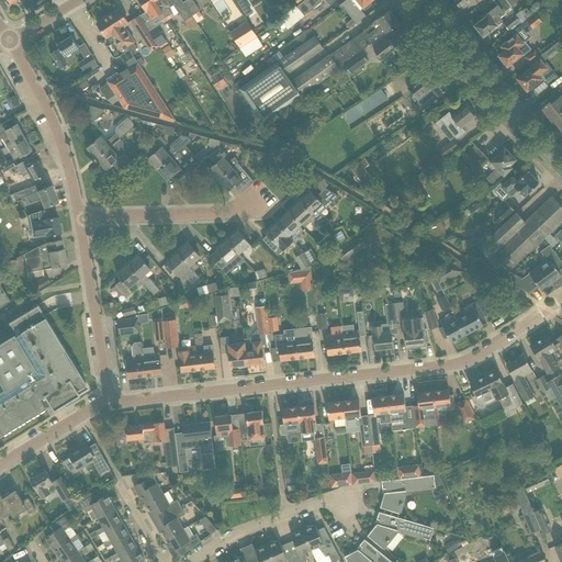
[(138,0),(153,21),(160,17),(164,23),(168,20),(155,0),(138,0)]
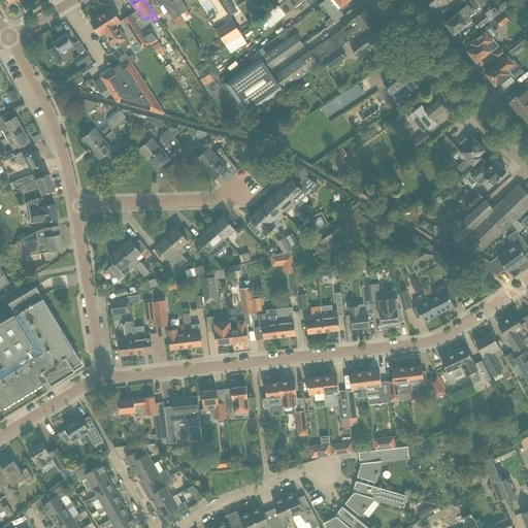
[(160,0),(145,0),(158,19),(163,15),(158,7),(163,4),(160,0)]
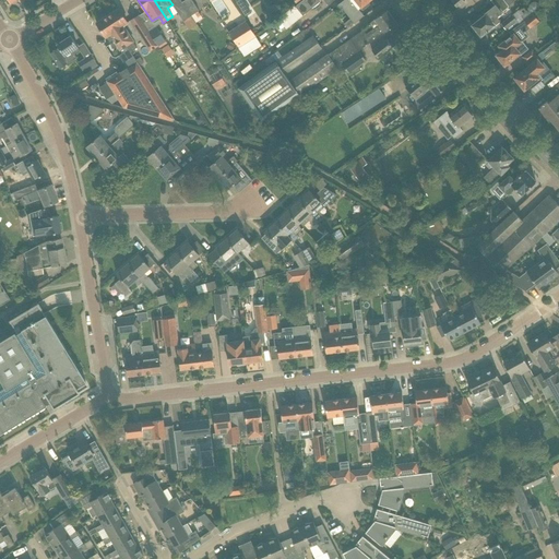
[(191,0),(185,0),(182,1),(191,15),(199,11),(191,0)]
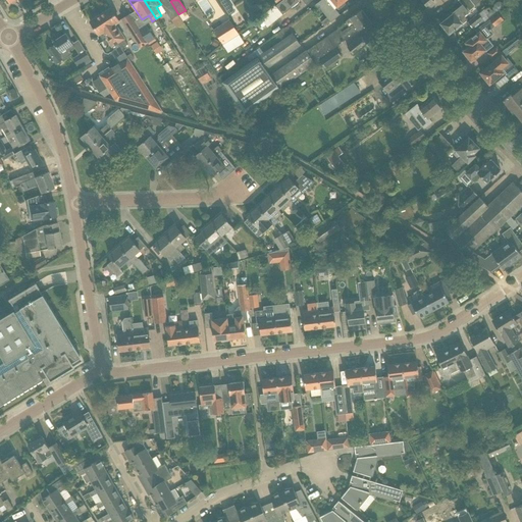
[(281,0),(260,18),(267,27),(299,1),(298,0),(302,0),(306,4),(311,0),(281,0)]
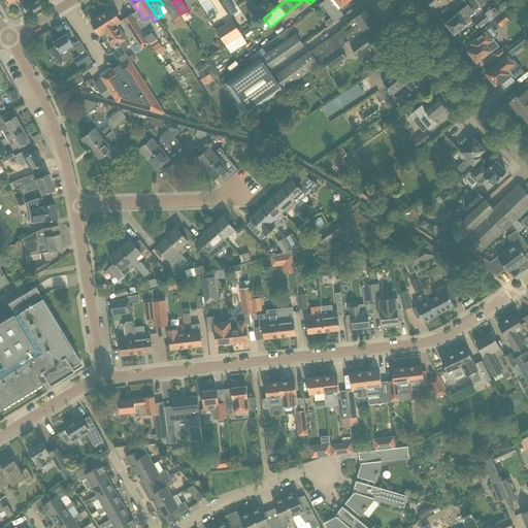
[(350,0),(324,0),(318,5),(321,9),(327,4),(334,12),(341,7),(342,8),(349,3),(348,2),(350,0)]
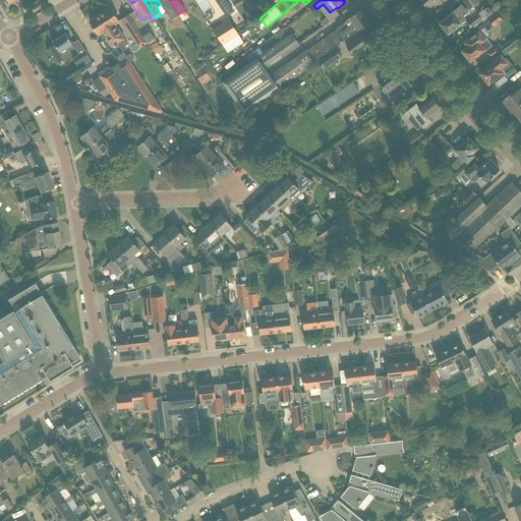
[(420,0),(427,8),(438,0),(420,0)]
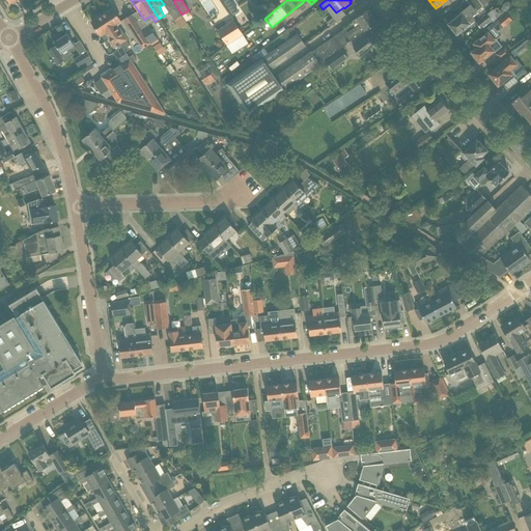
[(470,5),(467,8),(458,15),(458,16),(448,24),(456,34),(463,29),(464,30),(470,24),(470,25),(475,21),(472,16),(483,6),(478,0),(468,0),(467,1),(470,5)]
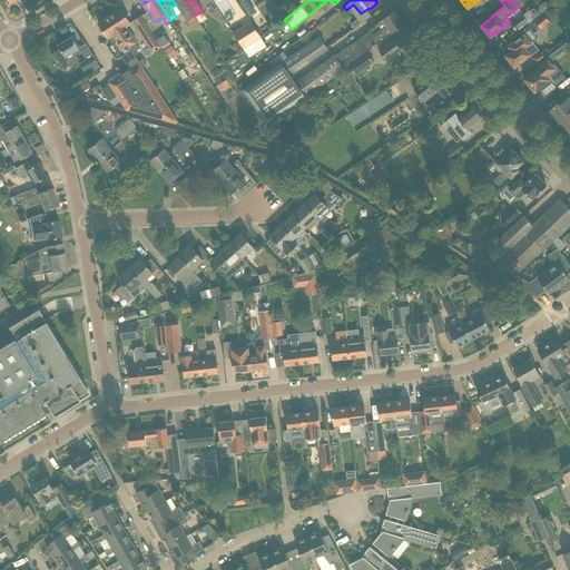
[(195,16),(186,1),(177,8),(187,21),(195,16)]
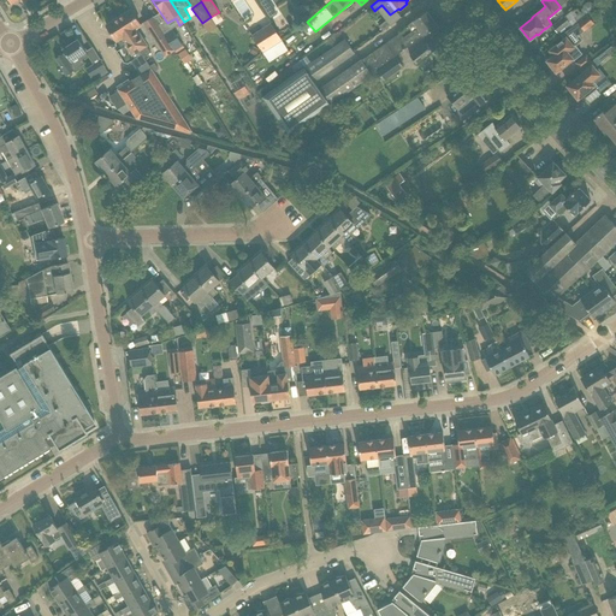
[(130,10),(118,18),(143,57),(150,53),(135,29),(141,25),(130,10)]
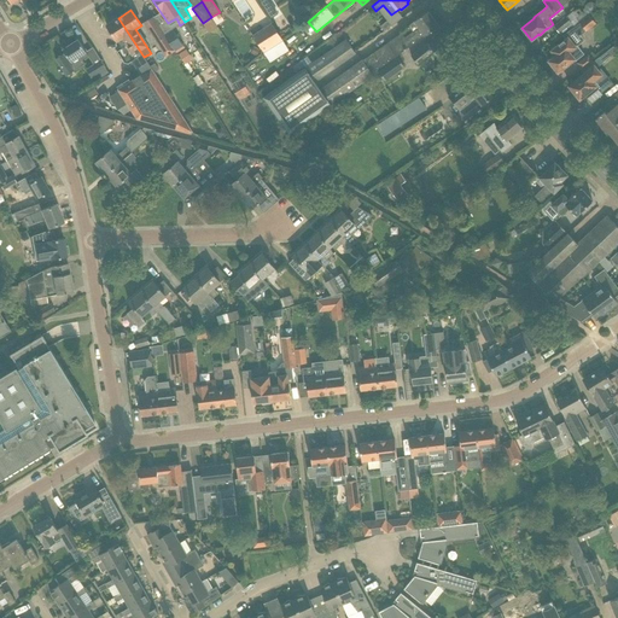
[(320,89),(305,68),(264,97),(289,132),(330,104),(331,105),(373,75),(372,74),(425,36),(438,27),(427,11),(414,21),(419,28),(404,38),(403,35),(365,63),(362,60),(320,89)]
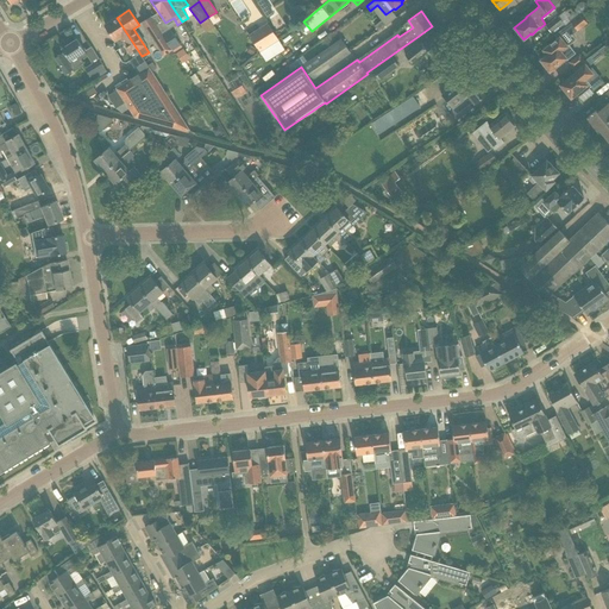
[(571,24),(578,31),(588,24),(581,16),(571,24)]
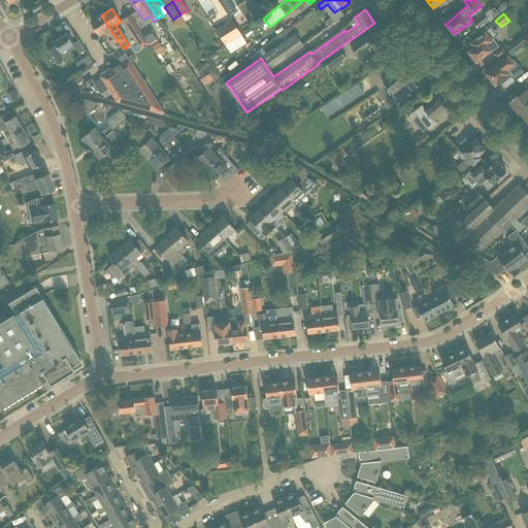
[(123,20),(134,37),(141,32),(131,14),(123,20)]
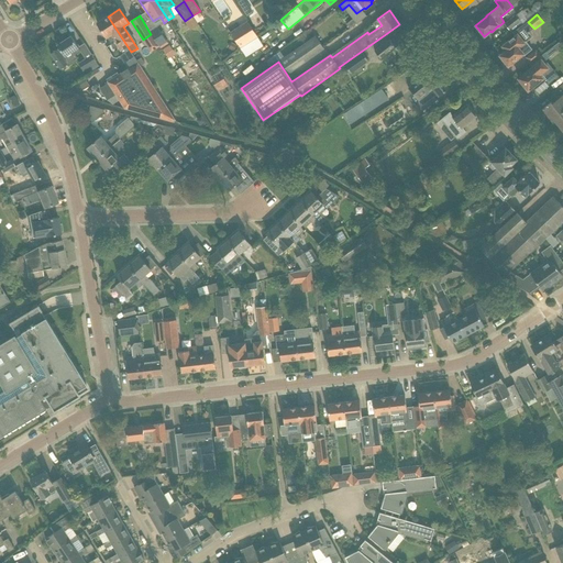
[(131,52),(108,17),(97,23),(111,45),(116,42),(123,54),(120,56),(127,68),(107,81),(123,108),(172,121),(175,120),(140,66),(138,63),(136,61),(131,52)]
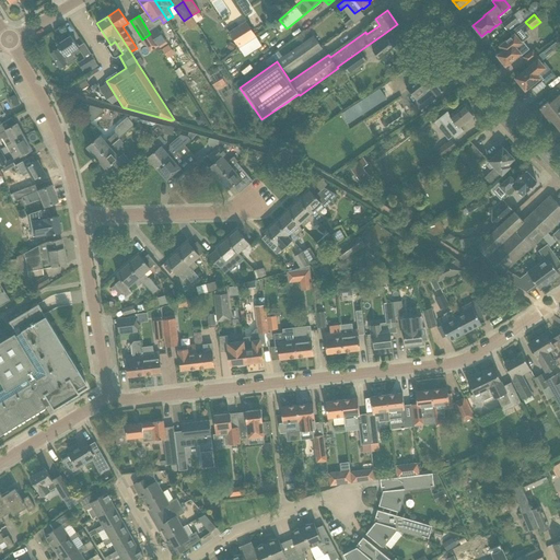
[(512,16),(502,24),(506,30),(516,22),(512,16)]
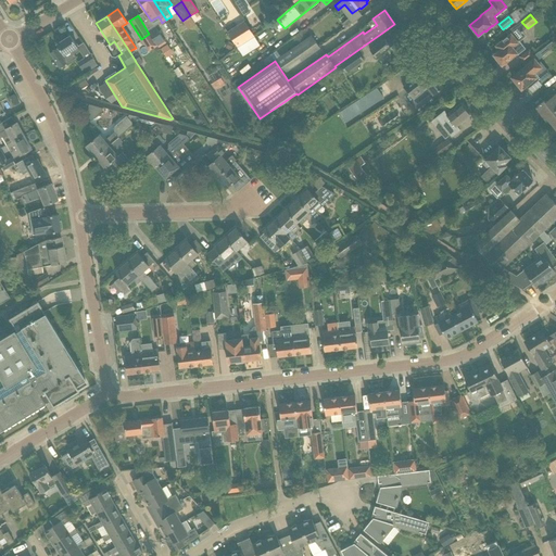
[(345,28),(353,22),(350,17),(342,24),(345,28)]
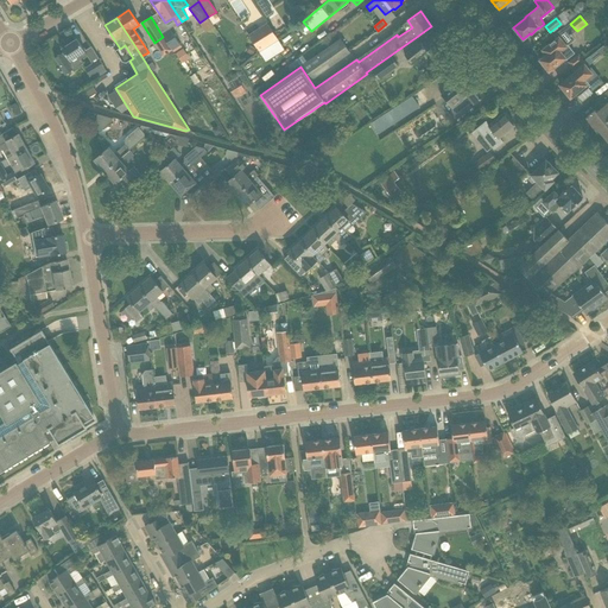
[(248,35),(259,51),(278,40),(267,23),(248,35)]
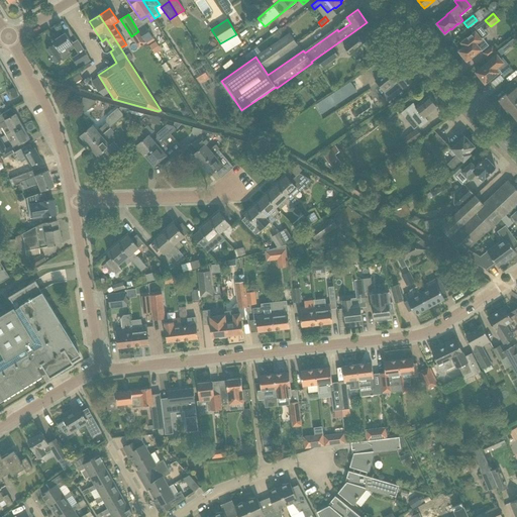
[(138,31),(145,42),(152,38),(145,26),(138,31)]
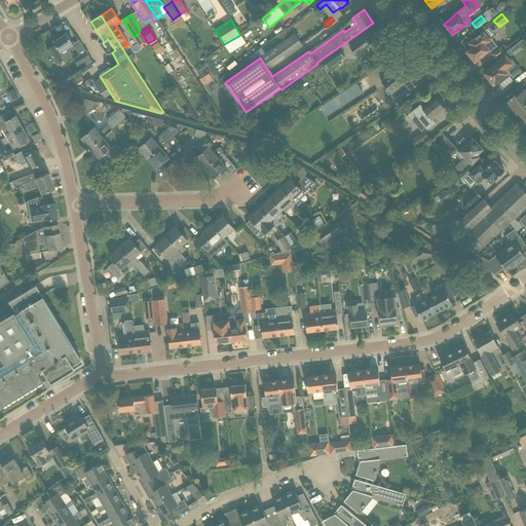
[(349,48),(355,55),(370,44),(373,49),(379,44),(387,38),(378,27),(371,34),(365,38),(364,37),(349,48)]
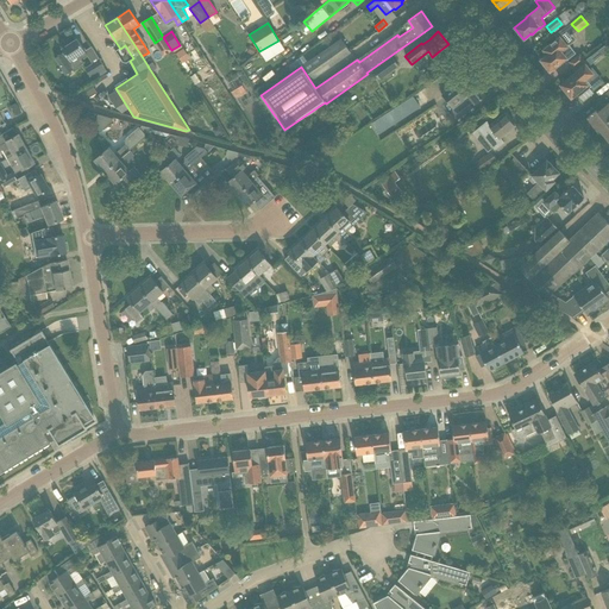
[(547,55),(540,60),(550,71),(565,58),(567,61),(576,54),(569,44),(566,46),(559,37),(558,38),(550,45),(544,50),(547,55)]
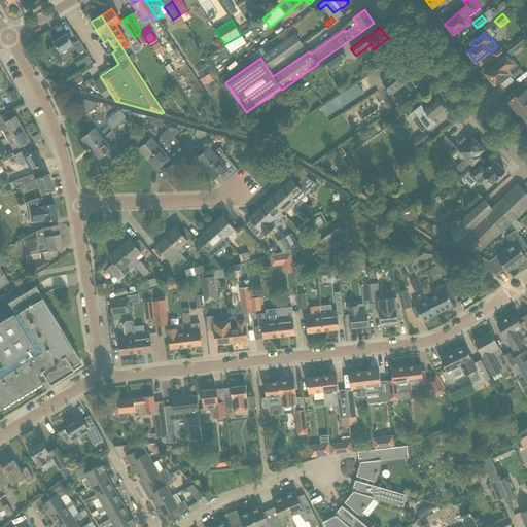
[(271,67),(302,44),(294,33),(262,56),(271,67)]
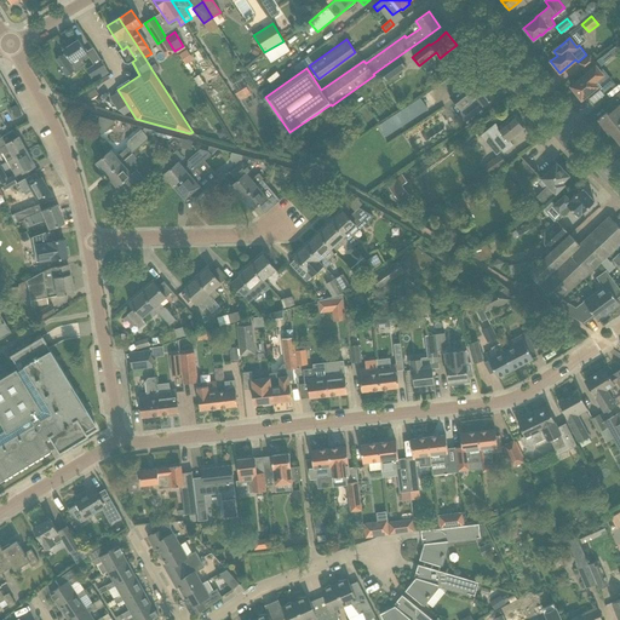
[(56,59),(67,76),(82,67),(76,58),(86,52),(78,40),(63,50),(65,53),(56,59)]
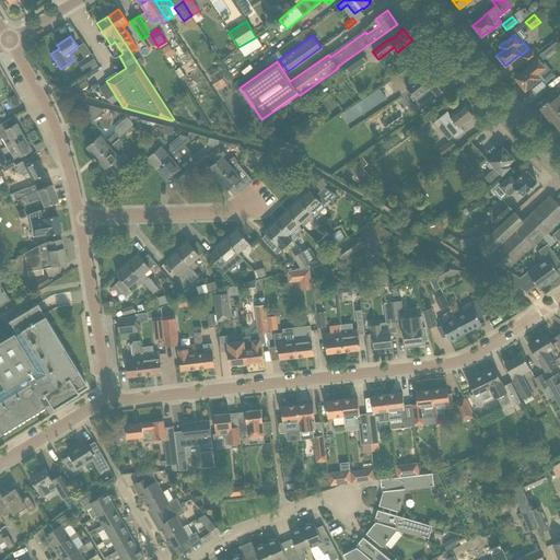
[(167,45),(161,49),(166,58),(173,54),(167,45)]
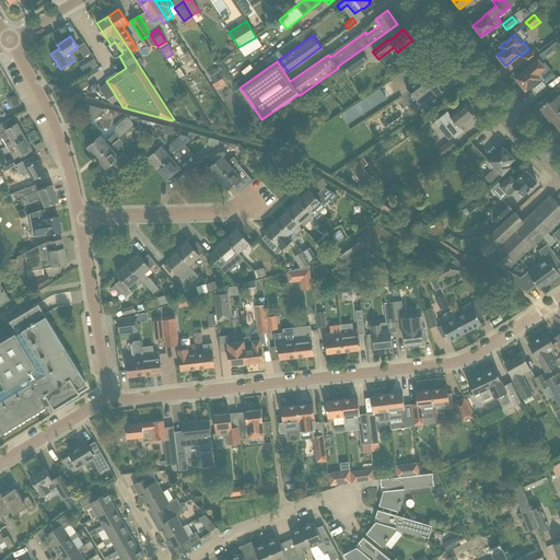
[(537,74),(545,68),(540,62),(555,51),(551,46),(537,56),(528,63),(527,62),(527,63),(529,67),(515,78),(525,90),(532,84),(534,86),(533,89),(537,94),(547,86),(537,74)]
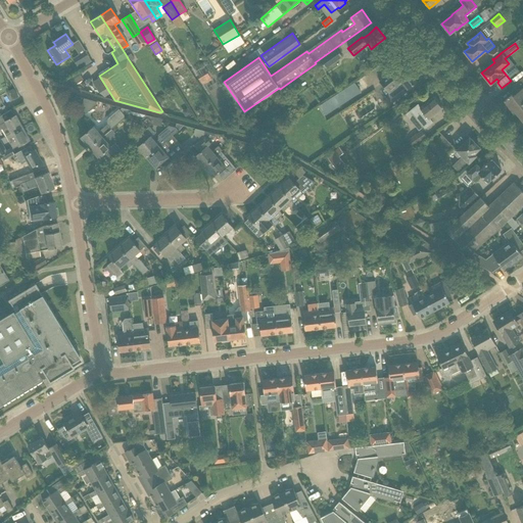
[(320,60),(325,68),(342,57),(336,49),(320,60)]
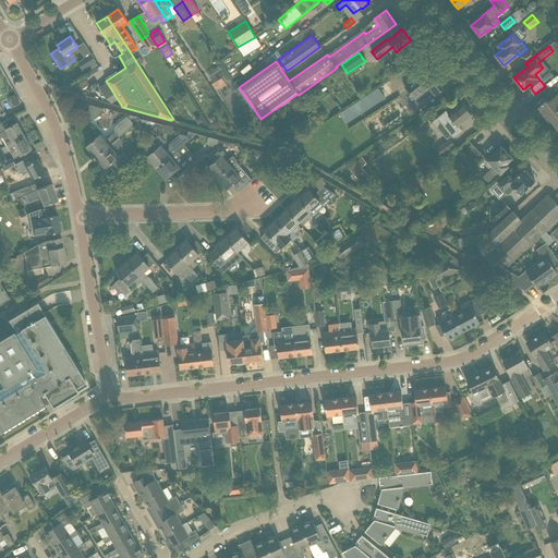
[(79,63),(84,73),(97,64),(92,55),(79,63)]
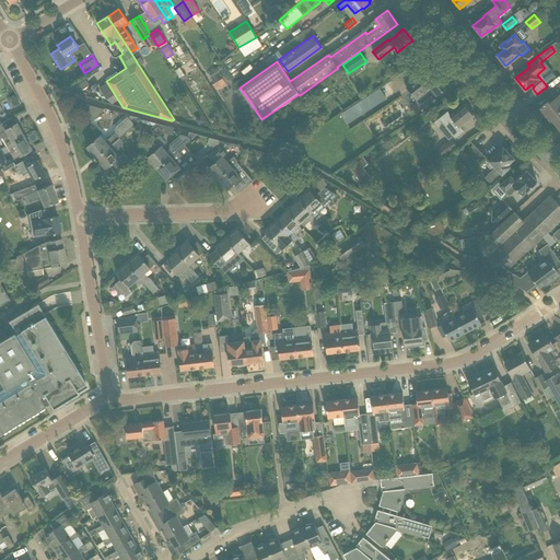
[(190,61),(181,68),(186,74),(195,69),(190,61)]
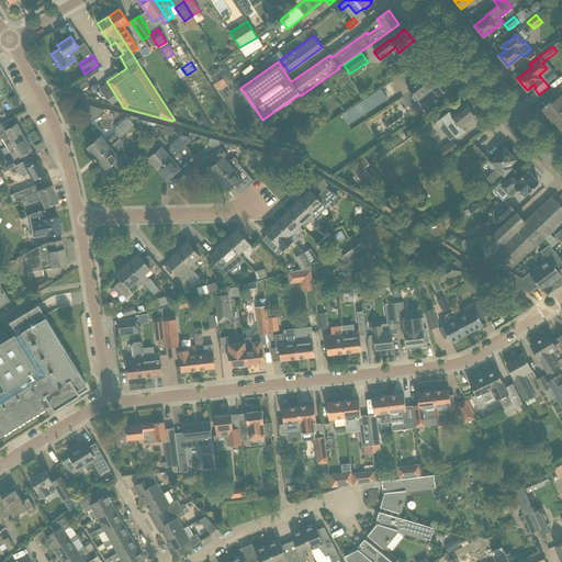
[(450,86),(442,77),(439,74),(439,72),(434,77),(429,70),(407,88),(417,100),(427,92),(426,90),(430,87),(438,96),(450,86)]
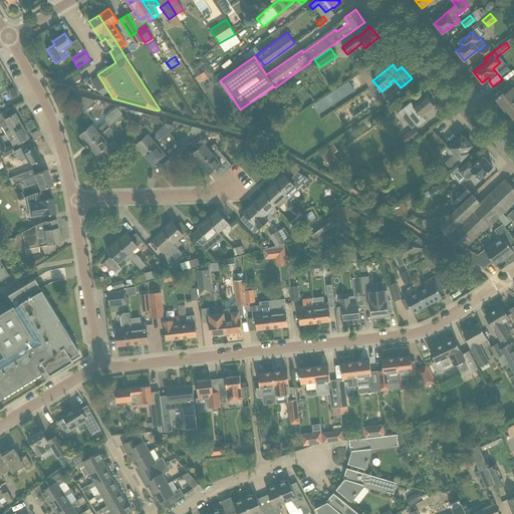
[(76,71),(67,76),(71,84),(80,78),(76,71)]
